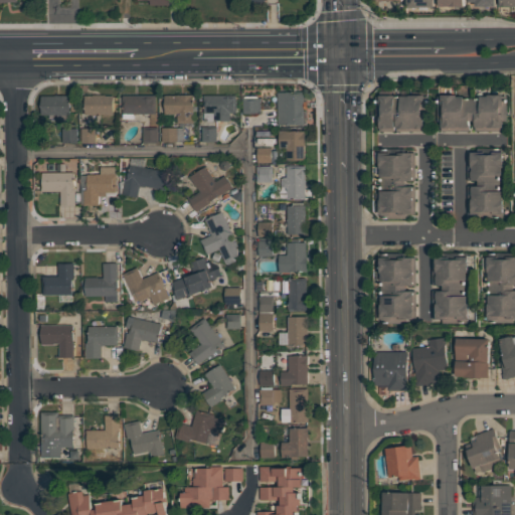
[(436,0),(436,7),(419,7),(419,8),(408,8),(408,0),(436,0)]
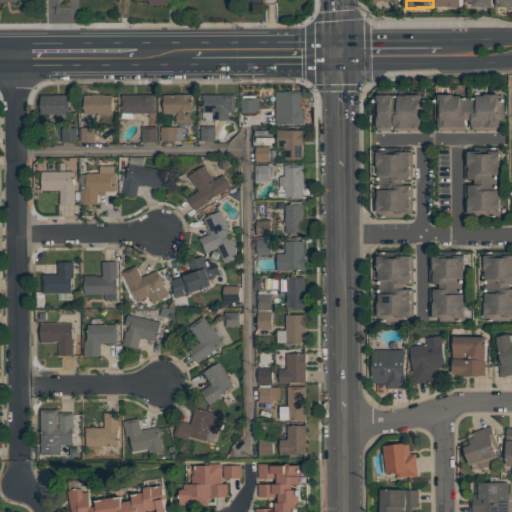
[(303,91),(303,124),(277,124),(277,91),(303,91)]
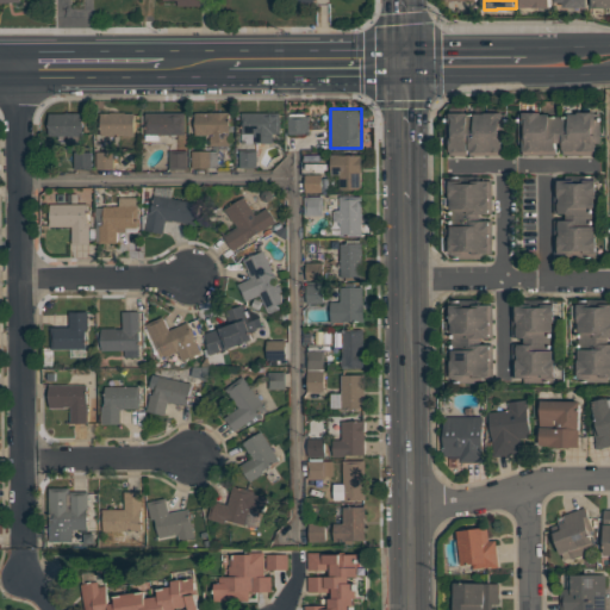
[(50,135),(50,113),(67,113),(67,112),(85,112),(85,129),(85,135),(50,135)]
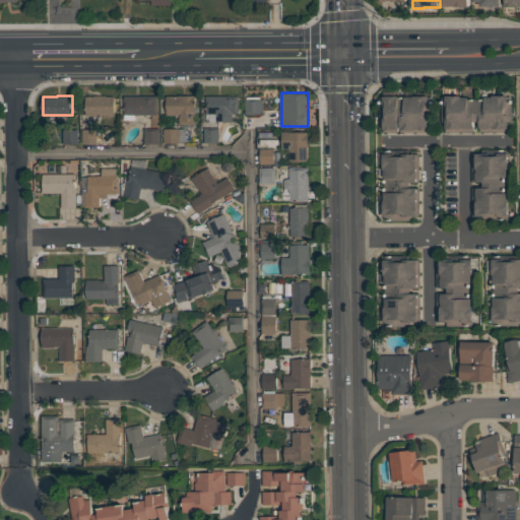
[(115,96),(115,115),(102,115),(102,116),(94,116),(94,115),(86,115),(86,96),(95,96),(95,95),(108,95),(108,96),(115,96)]
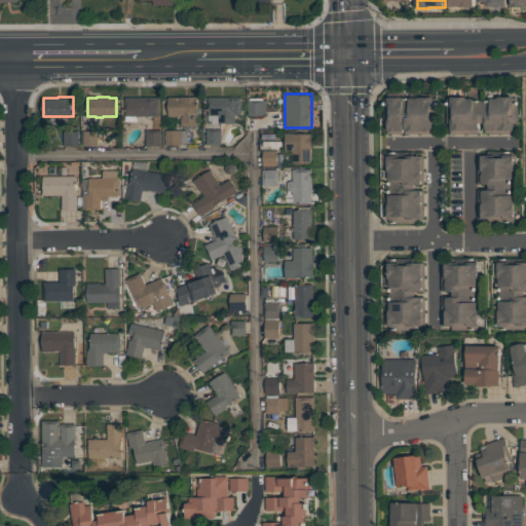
[(160,116),(140,116),(138,116),(126,116),(126,97),(160,97),(160,116)]
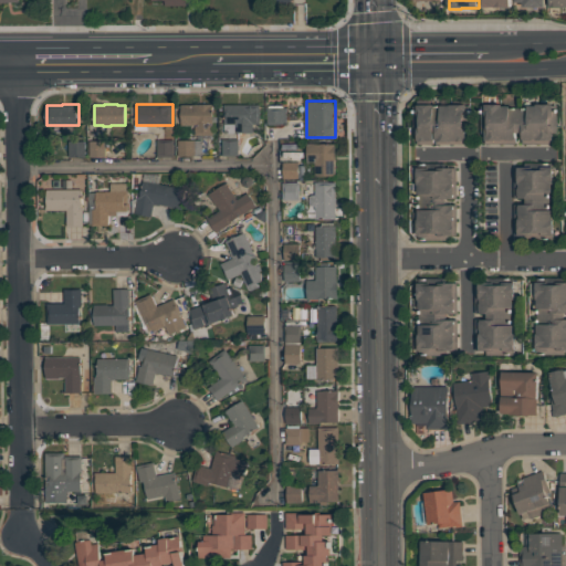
[(213,104),(213,111),(213,118),(213,135),(196,135),(196,125),(181,125),(181,104),(198,104),(213,104)]
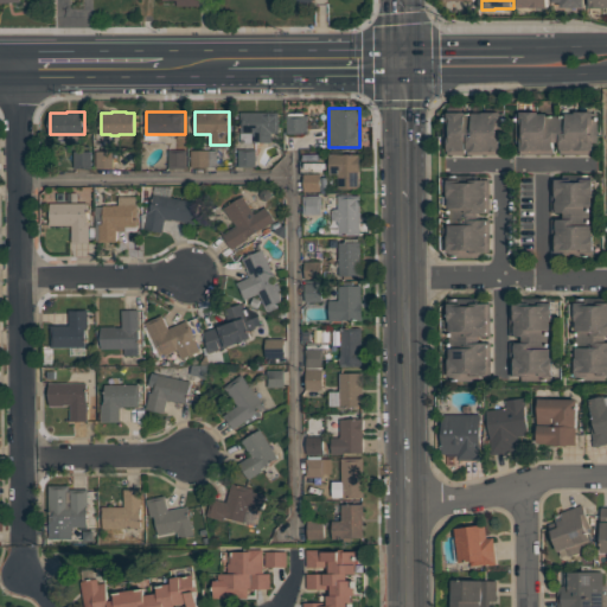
[(253,142),(253,133),(241,133),(241,112),(280,112),(280,133),(273,133),(273,142),(253,142)]
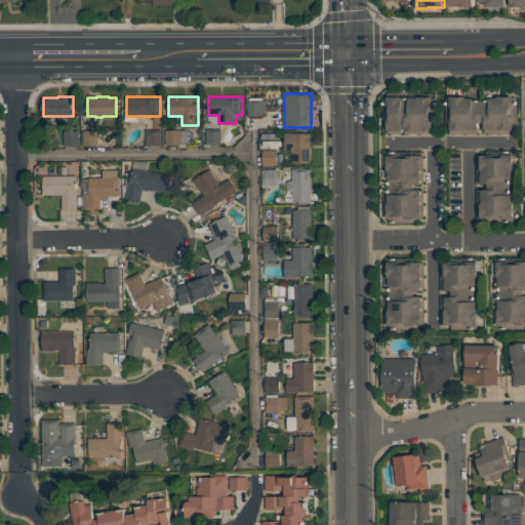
[(434,96),(434,97),(438,97),(438,125),(434,125),(434,133),(405,133),(405,131),(405,123),(403,123),(403,130),(403,133),(388,133),(388,124),(384,124),(384,98),(388,98),(388,96),(403,96),(403,97),(417,97),(417,96),(434,96)]
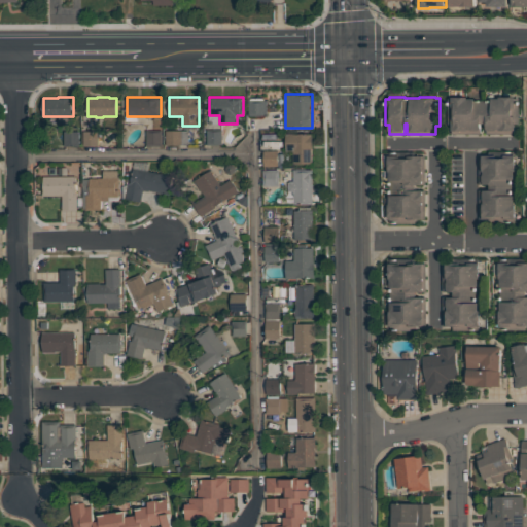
[(450,97),(468,97),(468,98),(476,98),(476,100),(492,100),(492,98),(499,98),(499,97),(520,97),(520,123),(516,123),(516,134),(487,134),(487,124),(481,124),(481,134),(453,134),(453,126),(450,126),(450,97)]
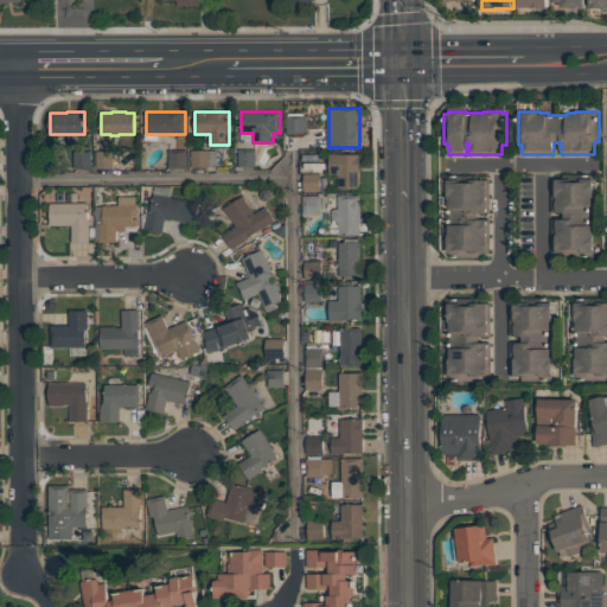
[(306,133),(287,134),(287,113),(306,113),(306,133)]
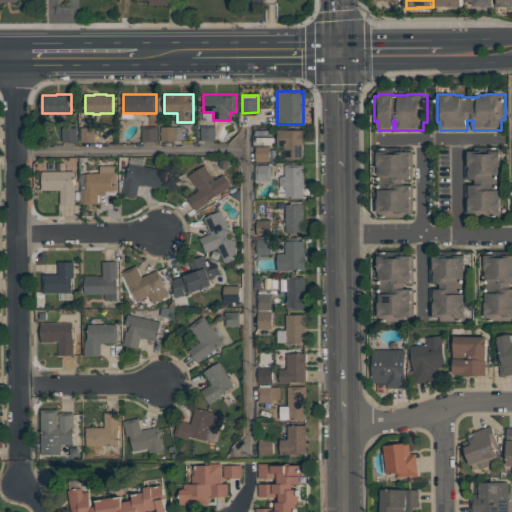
[(143,141),(143,126),(158,126),(158,141),(143,141)]
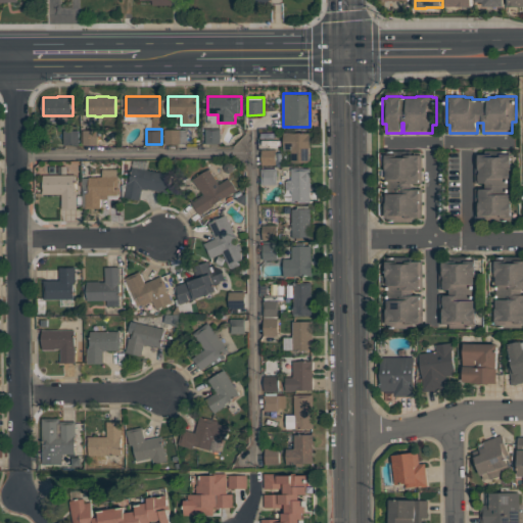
[(181,129),(181,143),(165,143),(165,129),(181,129)]
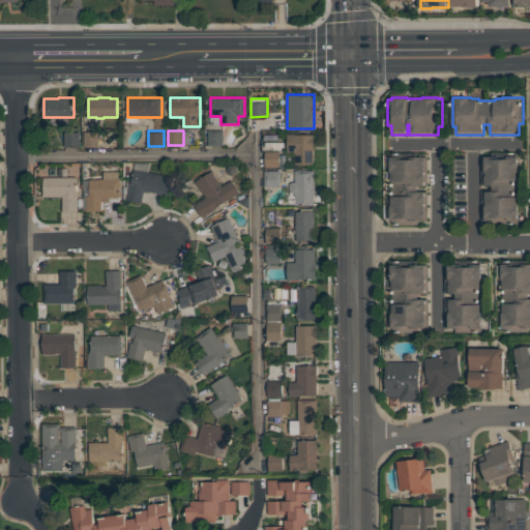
[(209,145),(209,130),(224,130),(224,145),(209,145)]
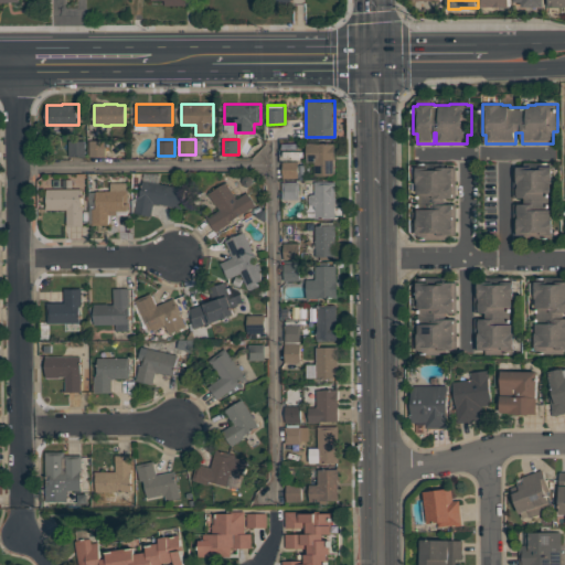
[(86,157),(70,157),(70,140),(86,140),(86,157)]
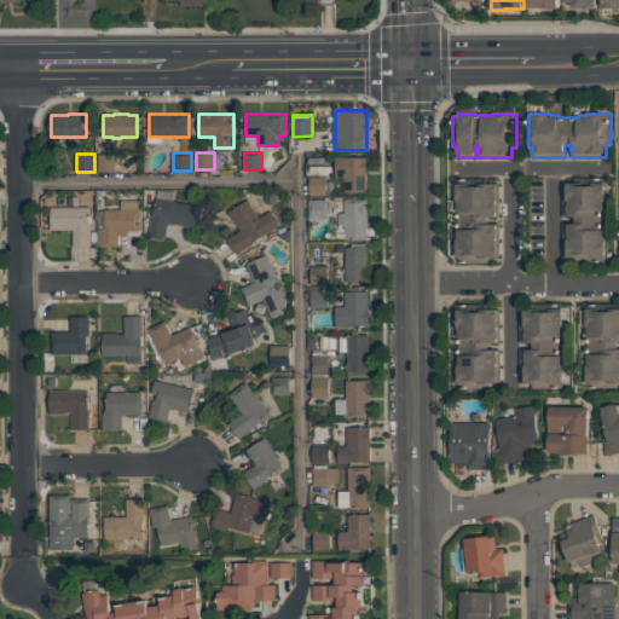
[(98,154),(116,154),(116,171),(98,171),(98,154)]
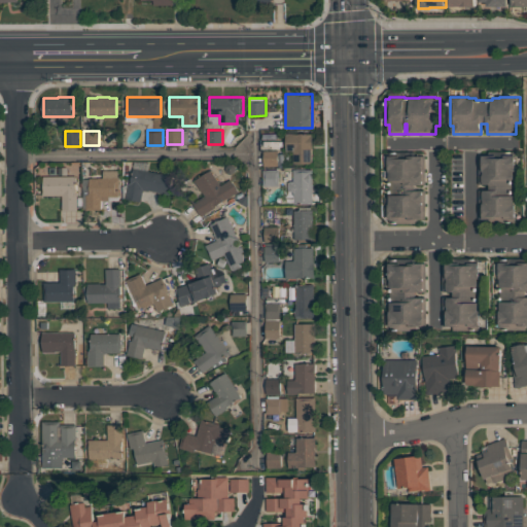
[(313,163),(307,163),(307,164),(300,164),(300,163),(293,163),(293,151),(286,151),(286,134),(293,134),(313,134),(313,148),(313,163)]
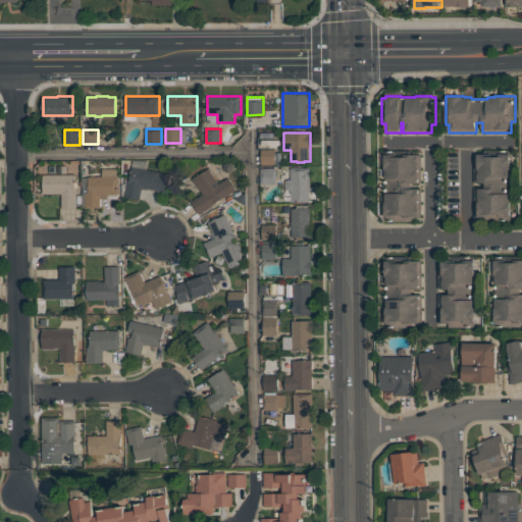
[(261,149),(276,149),(276,165),(261,165),(261,149)]
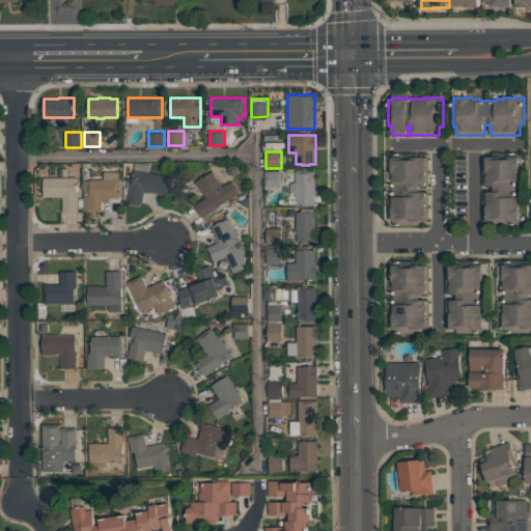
[(429,157),(429,187),(419,187),(419,192),(429,192),(429,221),(419,221),(419,225),(393,225),(393,221),(392,221),(392,205),(393,205),(393,172),(392,172),(392,157),(393,157),(393,152),(419,152),(419,157),(429,157)]
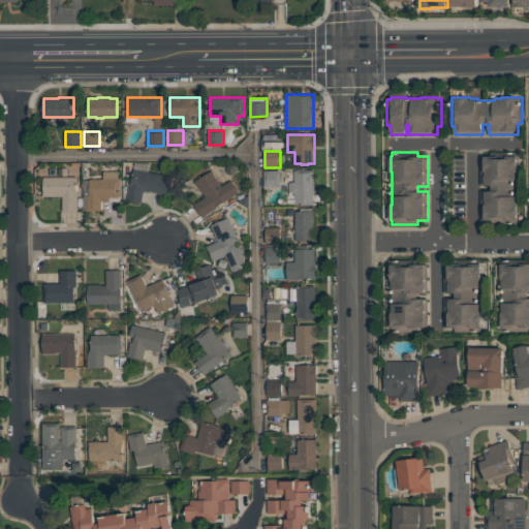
[(517,152),(517,156),(518,156),(518,172),(517,172),(517,179),(515,179),(515,196),(517,196),(517,204),(518,204),(518,218),(517,218),(517,224),(492,224),(492,220),(480,220),(480,191),(492,191),(492,185),(480,185),(480,156),(491,156),(491,152),(517,152)]
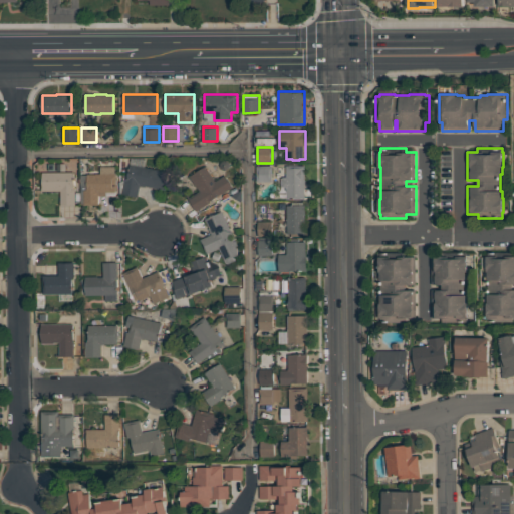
[(131,165),(167,172),(164,189),(139,184),(137,196),(122,194),(125,181),(127,181),(131,165)]
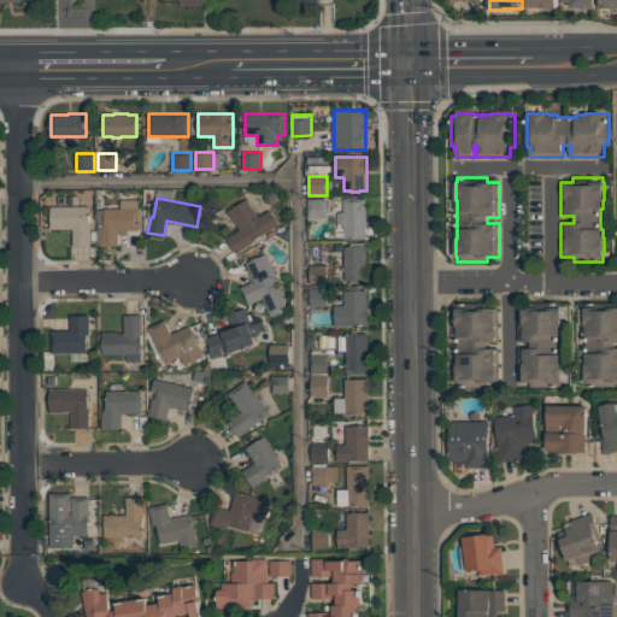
[(368,239),(345,239),(345,225),(344,225),(344,224),(339,224),(339,213),(345,213),(345,199),(366,198),(368,239)]
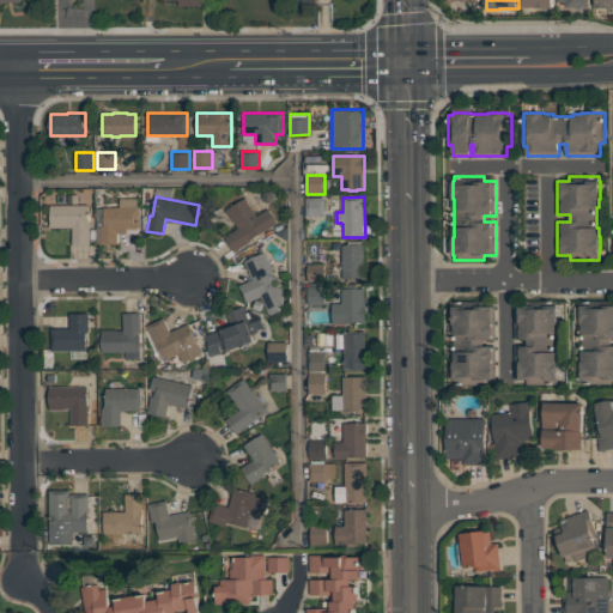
[(307,198),(325,198),(326,217),(307,217),(307,198)]
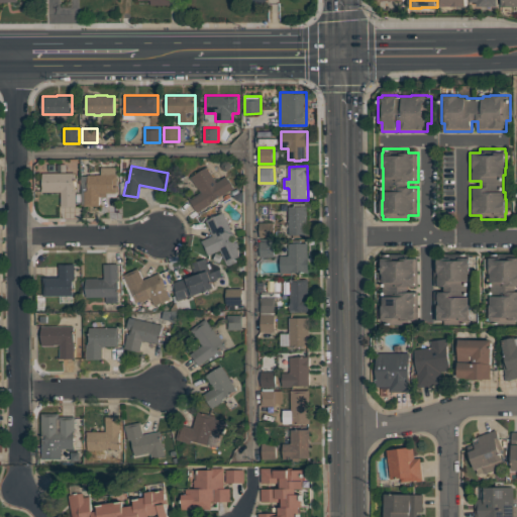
[(88,175),(101,175),(101,168),(116,168),(116,175),(116,194),(100,194),(100,206),(82,206),(81,176),(88,175)]
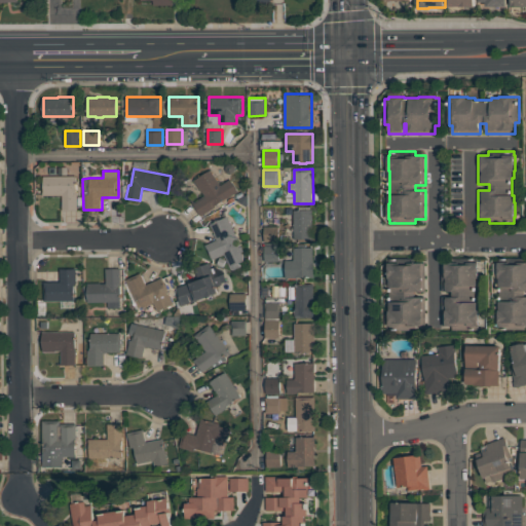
[(193,182),(210,172),(221,187),(231,180),(237,190),(201,215),(193,204),(203,197),(193,182)]
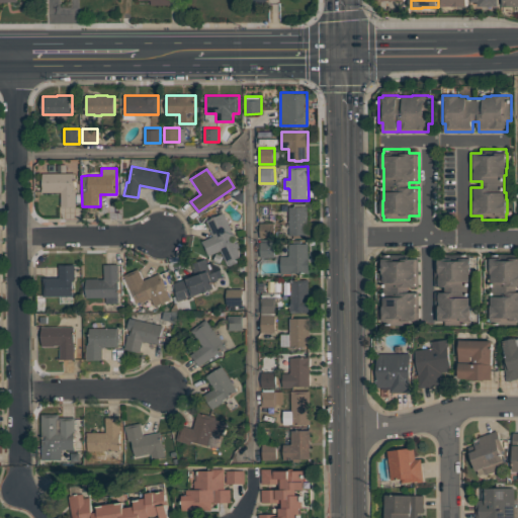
[(42,174),(75,174),(76,206),(61,207),(61,192),(42,193),(42,174)]
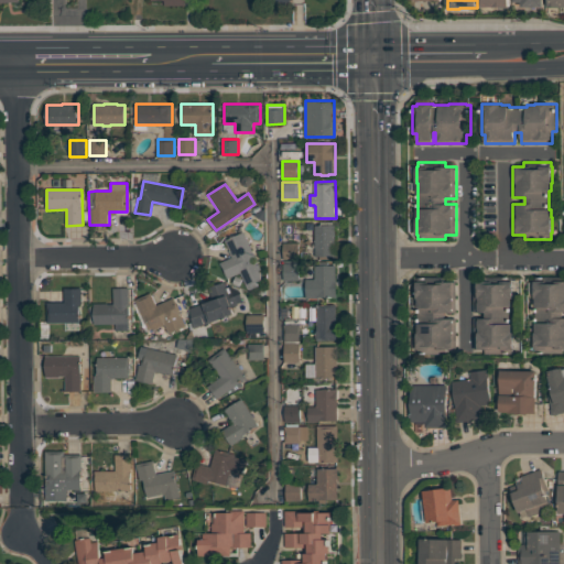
[(315,257),(315,225),(336,225),(336,257),(329,257),(329,259),(321,259),(321,257),(315,257)]
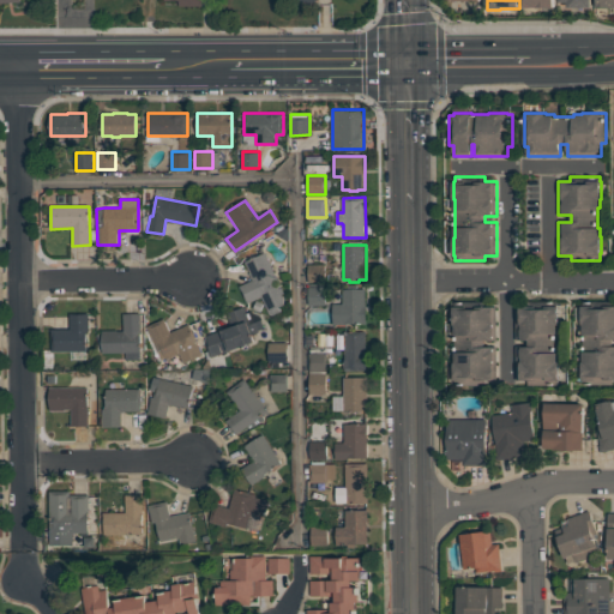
[(245,262),(265,252),(284,293),(284,311),(270,317),(260,298),(247,304),(239,288),(253,281),(245,262)]
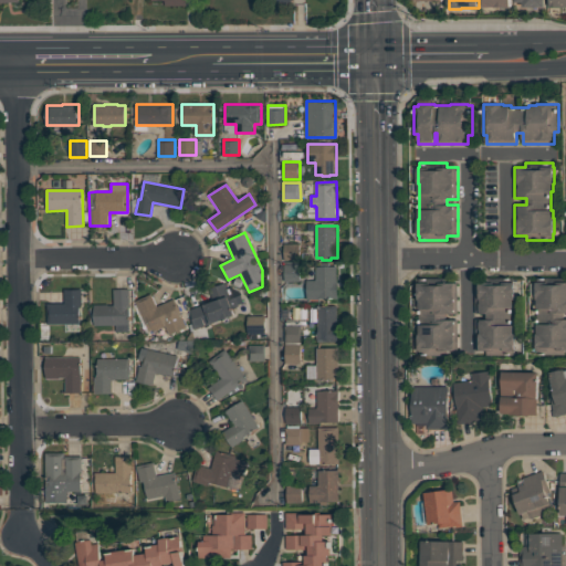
[(284,243),(301,243),(301,260),(285,260),(284,243)]
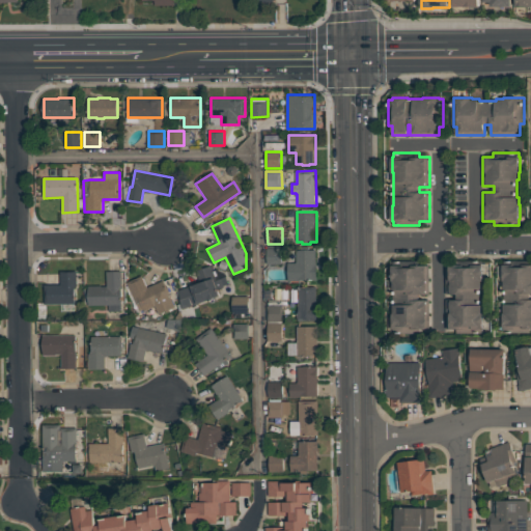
[(268,248),(282,248),(282,263),(268,263),(268,248)]
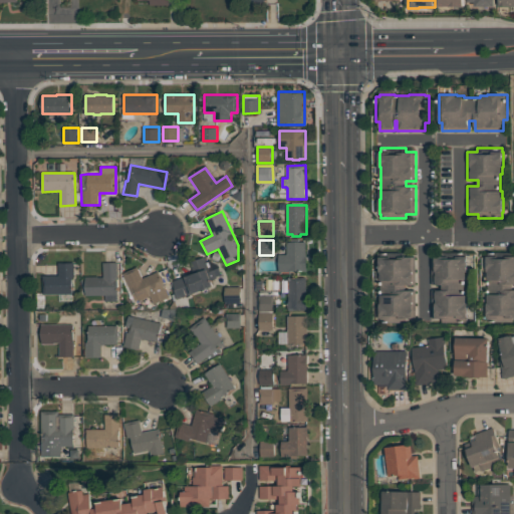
[(307,271),(305,271),(305,270),(294,270),(294,271),(279,271),(279,254),(287,254),(287,253),(287,242),(293,242),(293,241),(300,241),(300,242),(306,242),(306,256),(307,256),(307,271)]
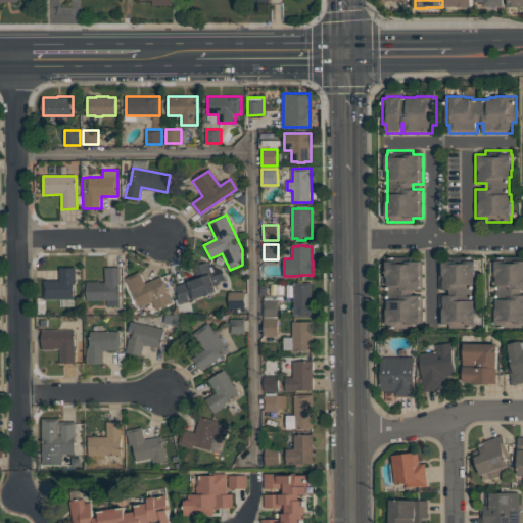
[(387,324),(387,308),(387,277),(386,277),(386,260),(387,260),(387,256),(414,256),(414,262),(424,260),(424,290),(413,290),(413,295),(424,295),(424,324),(414,324),(414,328),(390,328),(390,324),(387,324)]
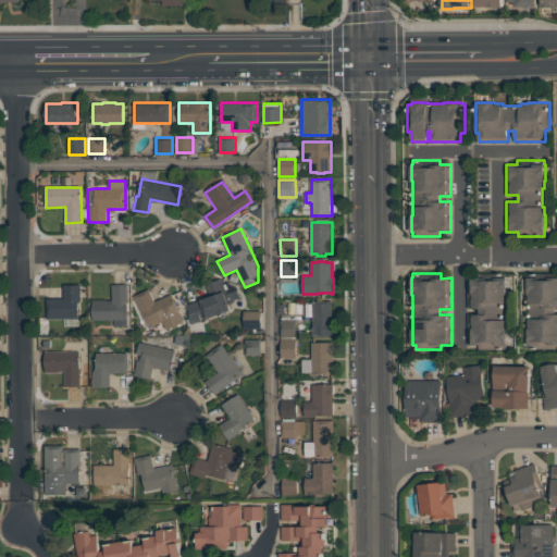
[(507,345),(506,345),(506,349),(479,349),(479,345),(468,345),(468,314),(479,314),(479,308),(468,308),(468,277),(478,277),(478,273),(506,273),(506,277),(507,277),(507,295),(506,295),(506,302),(504,302),(504,320),(506,320),(506,327),(507,327),(507,345)]
